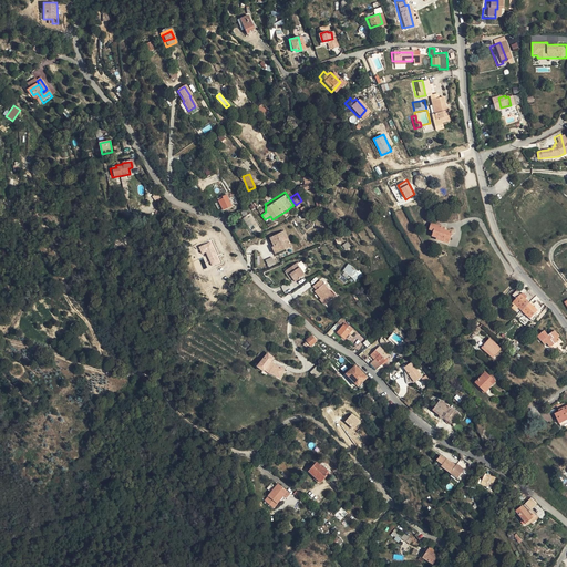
[(223,210),(230,207),(225,196),(217,199),(223,210)]
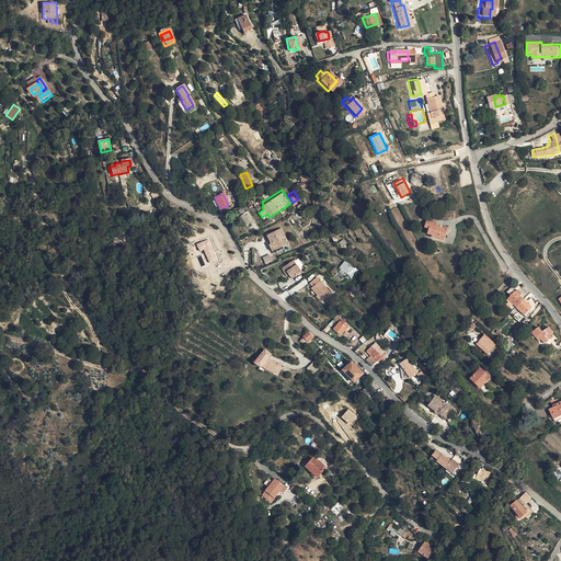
[(441,227),(433,225),(431,224),(431,221),(421,218),(419,224),(423,225),(422,230),(426,231),(426,233),(437,237),(441,227)]
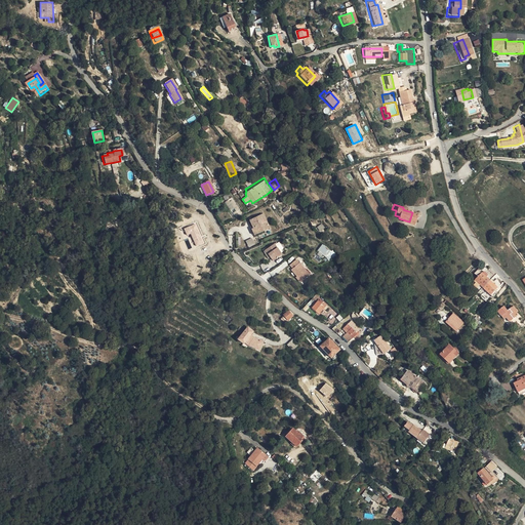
[(270,223),(261,209),(249,217),(253,225),(251,226),(254,231),(270,223)]
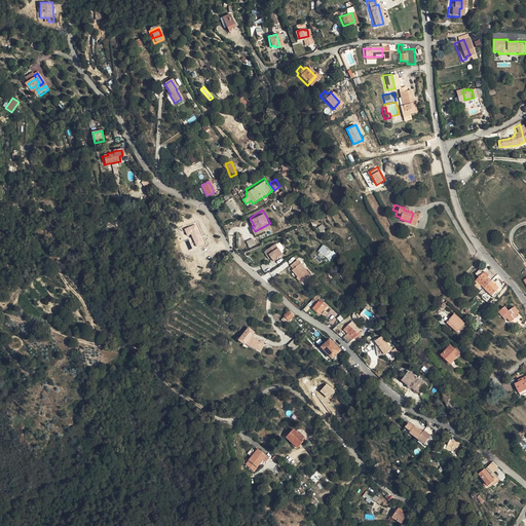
[(197,223),(184,228),(187,236),(191,234),(196,248),(205,245),(197,223)]
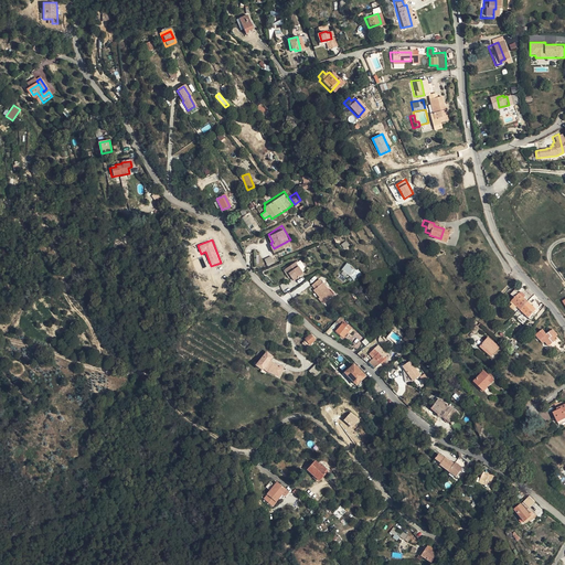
[(275,258),(272,252),(265,255),(268,260),(275,258)]
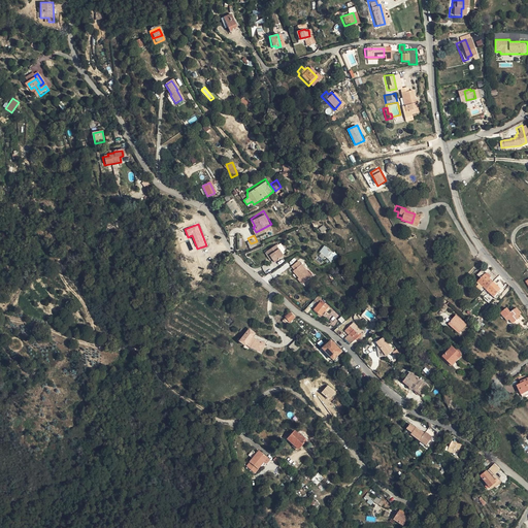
[(285,250),(277,239),(267,245),(270,250),(271,249),(275,256),(285,250)]
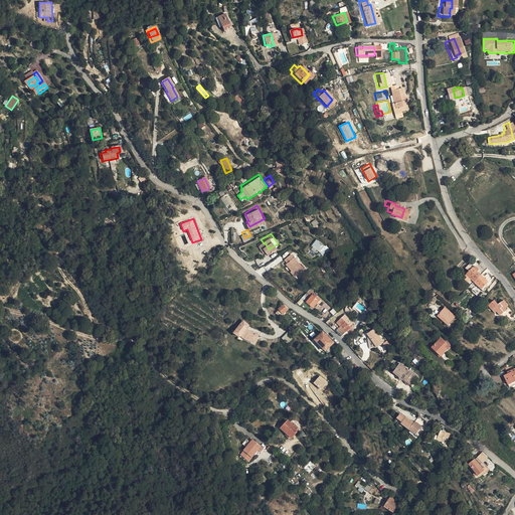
[(323,255),(329,248),(317,238),(311,245),(323,255)]
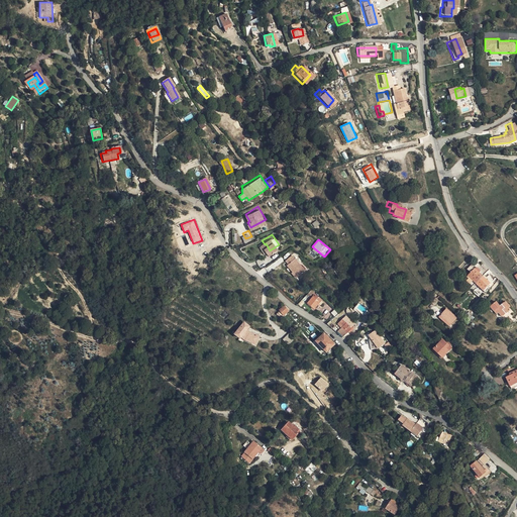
[(289,268),(292,273),(299,269),(289,252),(282,256),(284,260),(283,261),(287,269),(289,268)]
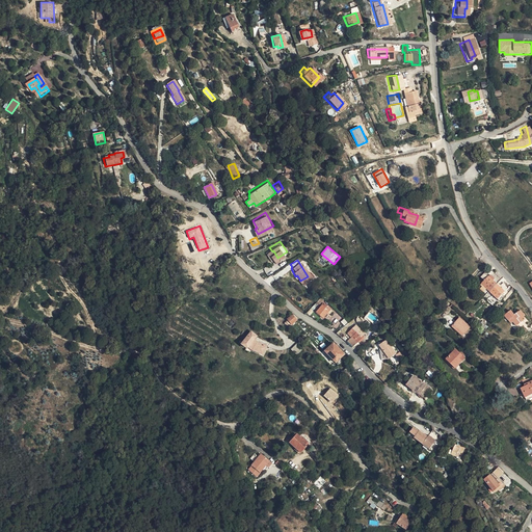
[(337,285),(334,277),(327,280),(330,287),(337,285)]
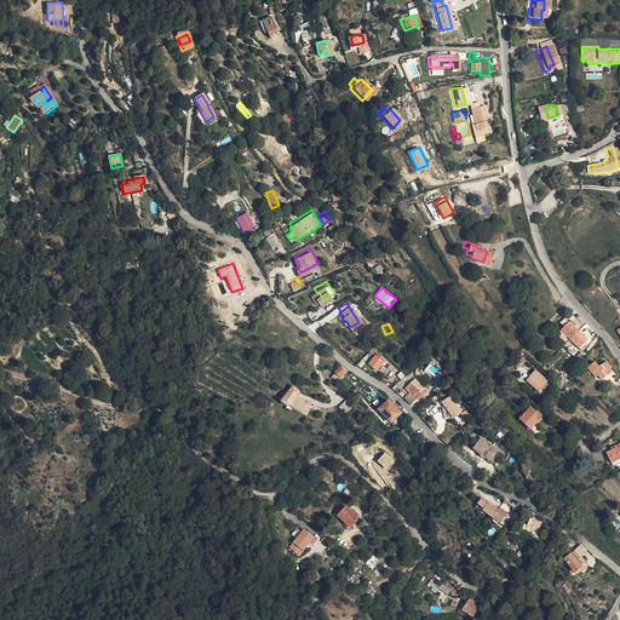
[(560,332),(567,339),(575,331),(570,325),(568,327),(567,326),(560,332)]
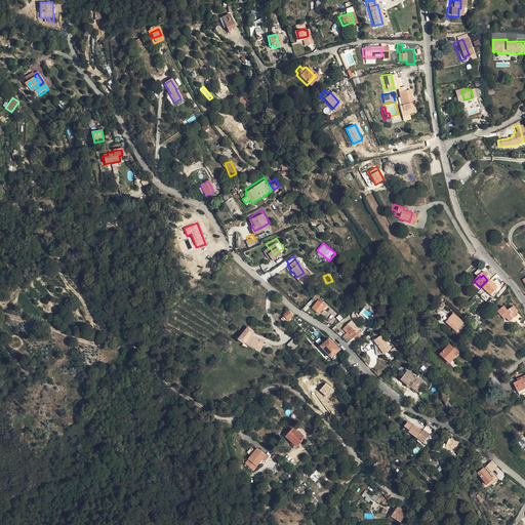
[(487,280),(480,287),(489,296),(496,289),(487,280)]
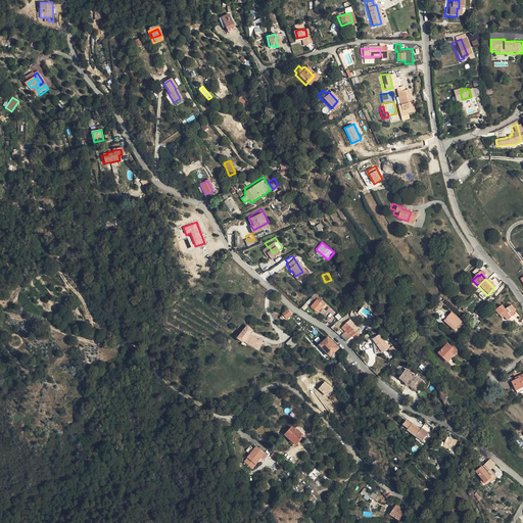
[(324,301),(319,296),(317,298),(316,297),(311,304),(317,311),(324,301)]
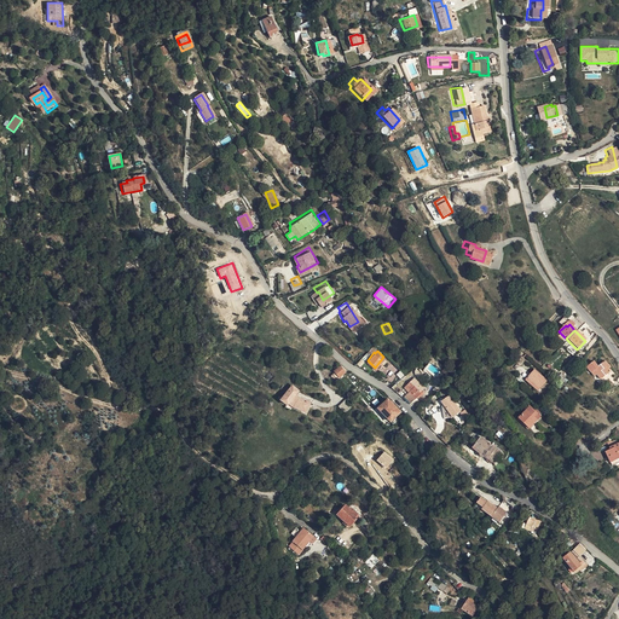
[(596,368),(593,363),(584,369),(589,374),(590,372),(593,377),(596,376),(600,381),(608,374),(605,369),(607,368),(603,363),(596,368)]
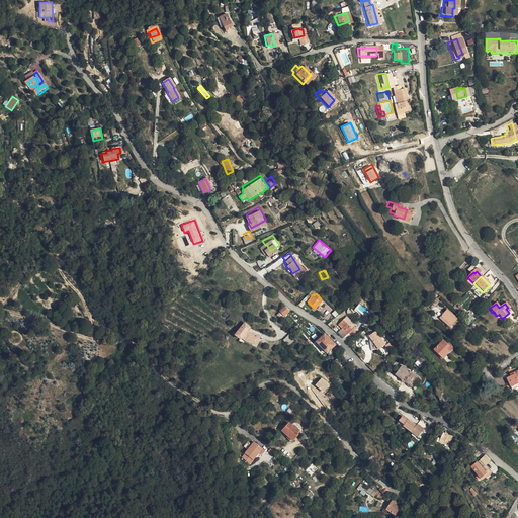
[(287,309),(283,305),(278,309),(282,314),(287,309)]
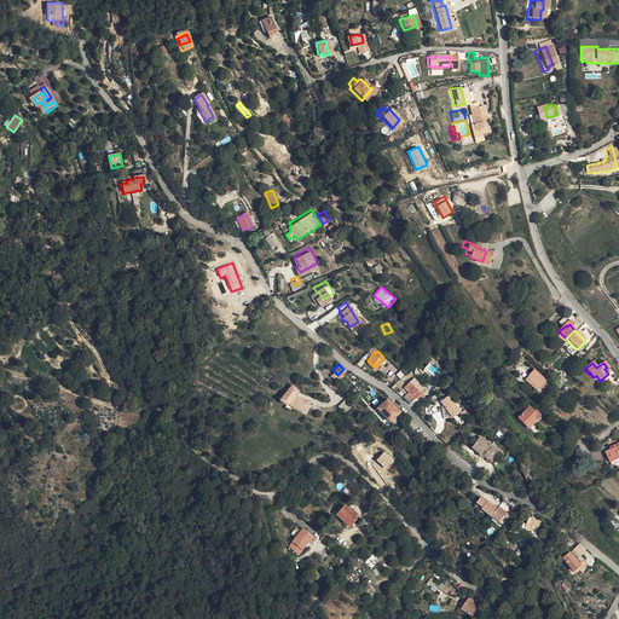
[(525,377),(536,387),(544,379),(533,368),(525,377)]
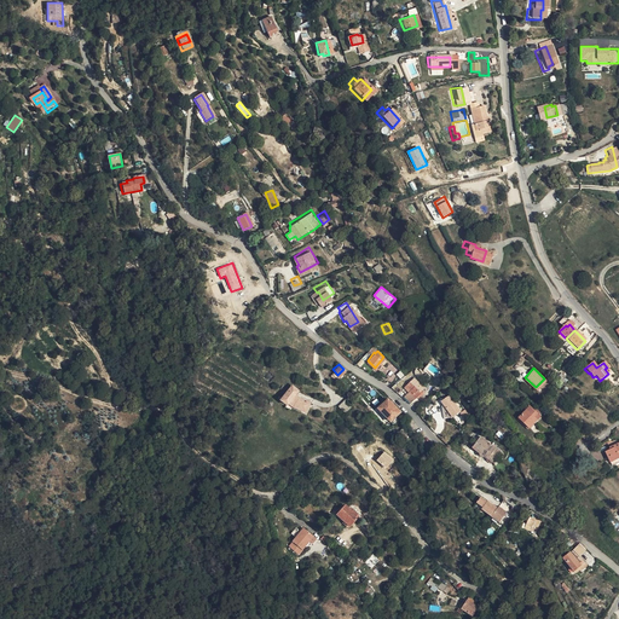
[(408,392),(410,393),(411,395),(412,394),(415,397),(422,391),(420,389),(422,387),(412,377),(408,381),(410,383),(406,386),(409,391),(408,392)]
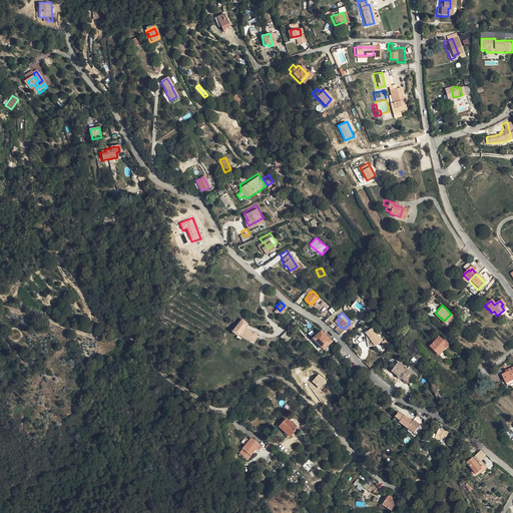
[(442,324),(444,321),(435,313),(433,315),(442,324)]
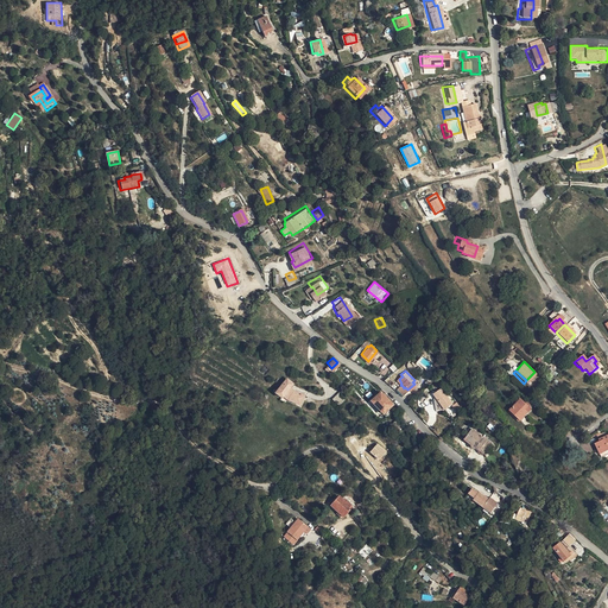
[(284,378),(273,391),(283,399),(284,397),(286,399),(297,404),(302,394),(293,391),(291,390),(286,386),(290,382),(285,378),(284,378)]
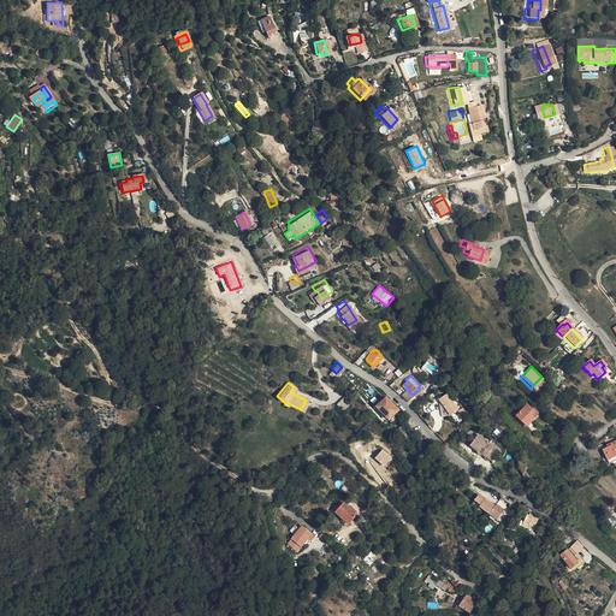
[(458,410),(449,392),(439,398),(449,415),(458,410)]
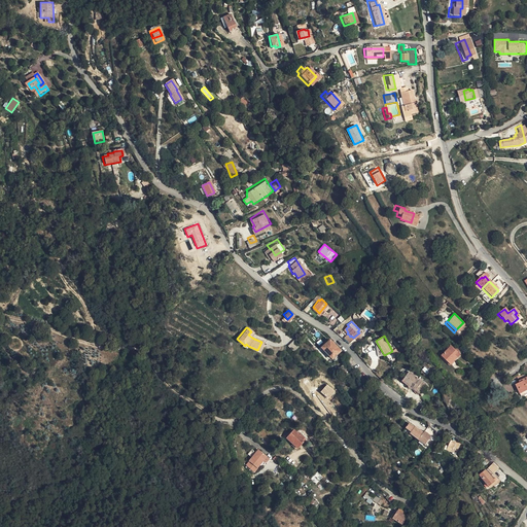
[(340,349),(329,339),(321,347),(331,358),(340,349)]
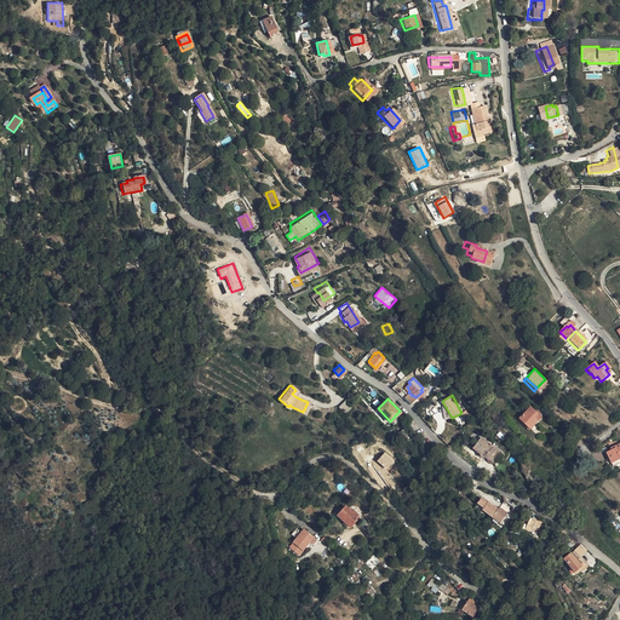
[(339,407),(345,413),(351,407),(345,401),(339,407)]
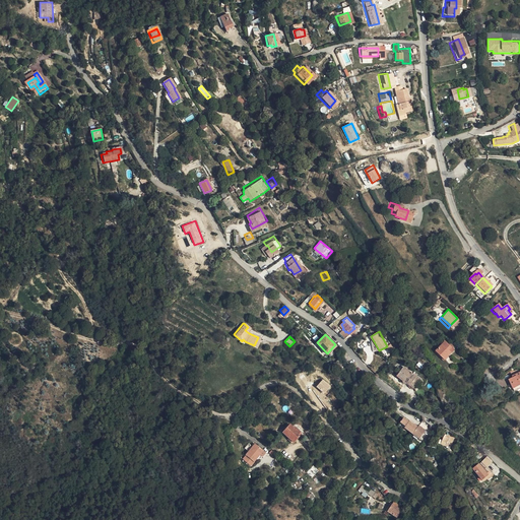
[(443,359),(449,351),(447,348),(450,345),(447,343),(444,339),(434,348),(443,359)]
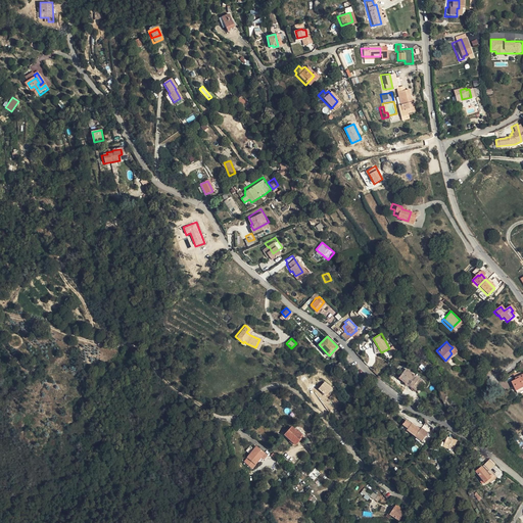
[(421,379),(405,367),(397,377),(403,381),(403,382),(403,383),(405,384),(406,384),(407,384),(408,384),(414,389),(421,379)]
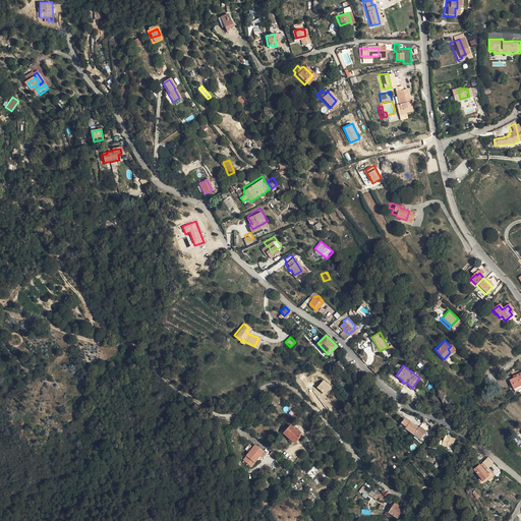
[(520,372),(515,375),(516,378),(512,380),(508,382),(514,393),(520,389),(520,372)]
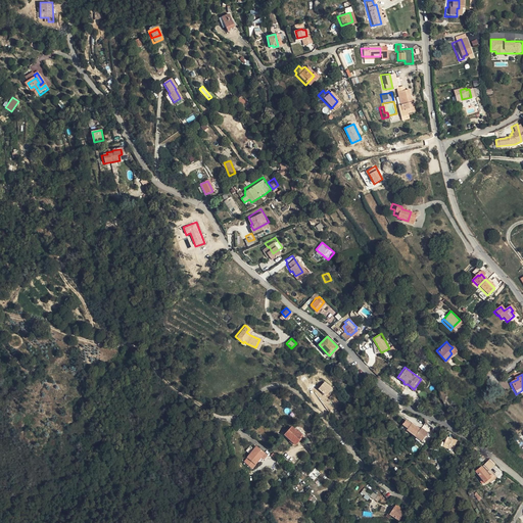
[(410,425),(406,420),(401,424),(406,429),(406,430),(417,443),(425,436),(419,430),(417,432),(411,425),(410,425)]
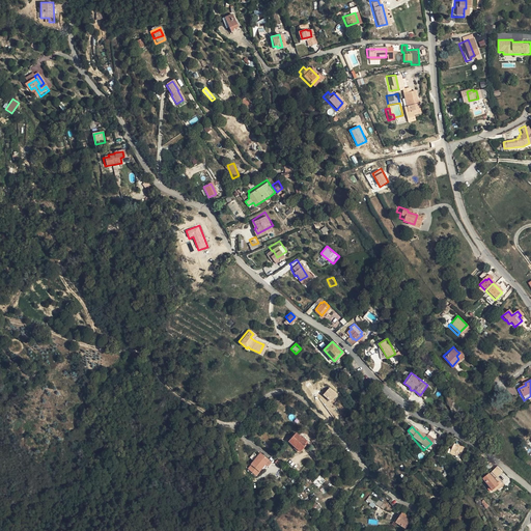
[(299,431),(298,430),(295,427),(287,436),(299,446),(304,440),(303,438),(305,436),(300,430),(299,431)]
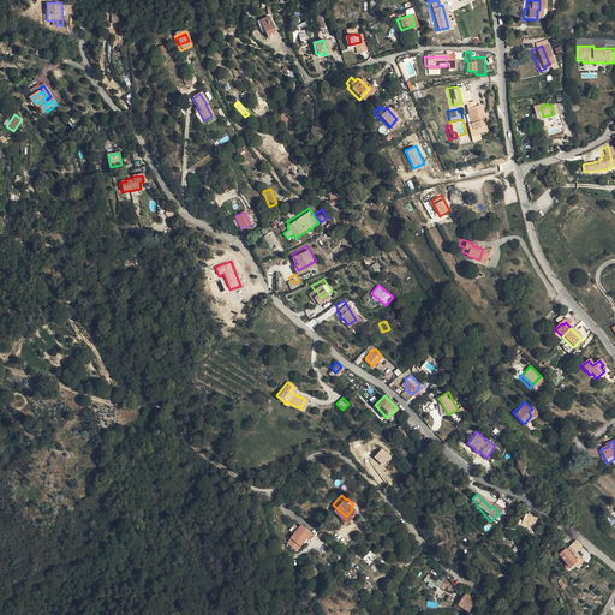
[(529,525),(526,527),(531,530),(536,519),(526,514),(523,523),(529,525)]
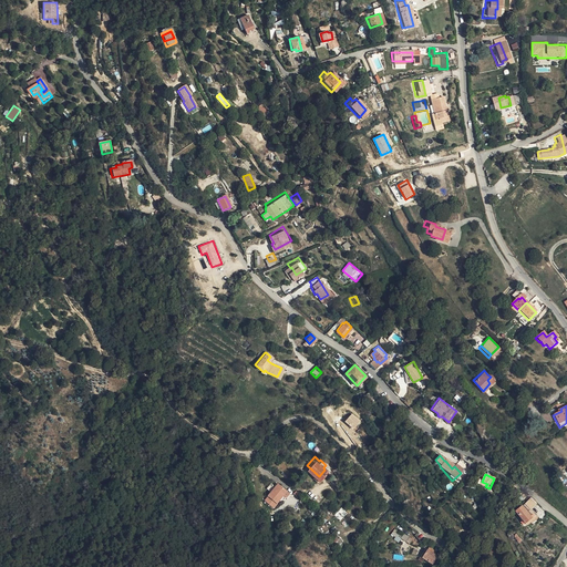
[(285,485),(275,477),(265,491),(266,492),(263,495),(271,503),(285,485)]
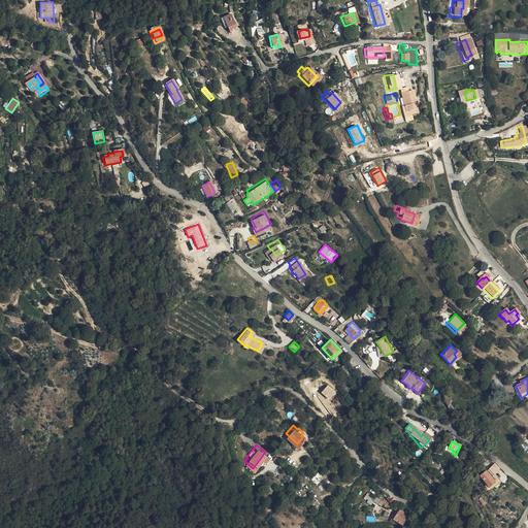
[(493,472),(498,466),(493,461),(488,467),(493,472)]
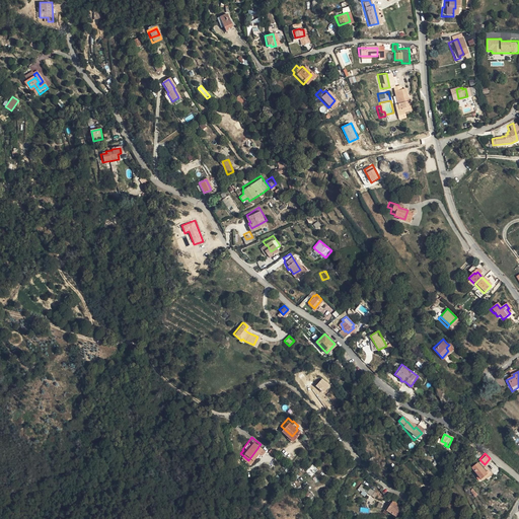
[(487,472),(485,470),(480,466),(476,461),(471,466),(477,474),(475,476),(477,478),(479,476),(480,477),(487,472)]
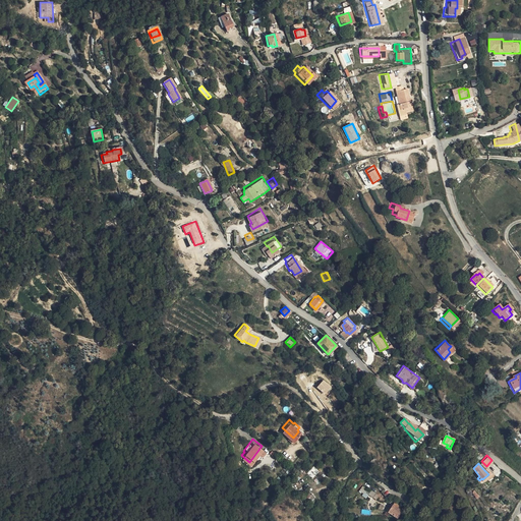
[(361,496),(366,498),(371,489),(365,486),(363,490),(364,490),(361,496)]
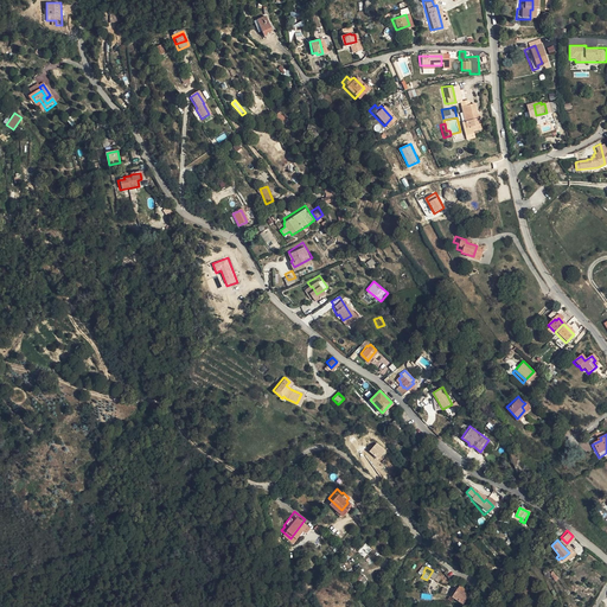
[(468,595),(455,588),(449,599),(462,605),(468,595)]
